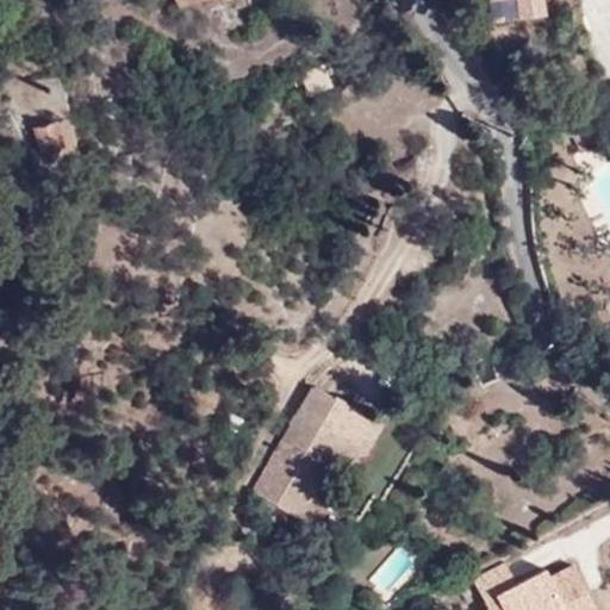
[(174,0),(179,12),(206,0),(174,0)]
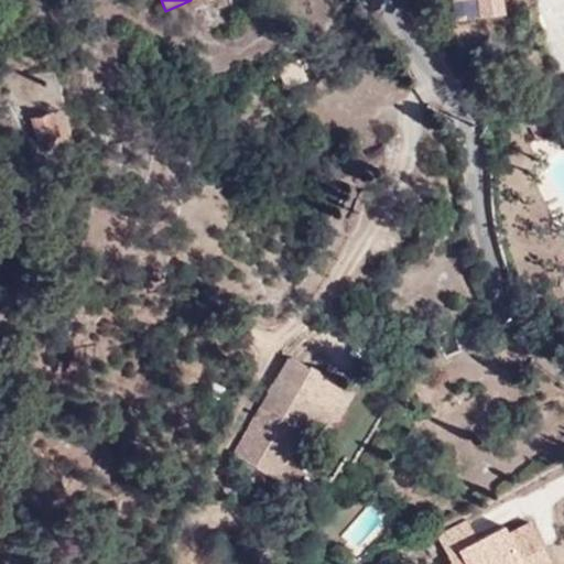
[(49,110),(29,117),(38,140),(41,139),(43,141),(46,142),(51,140),(53,134),(57,134),(49,110)]
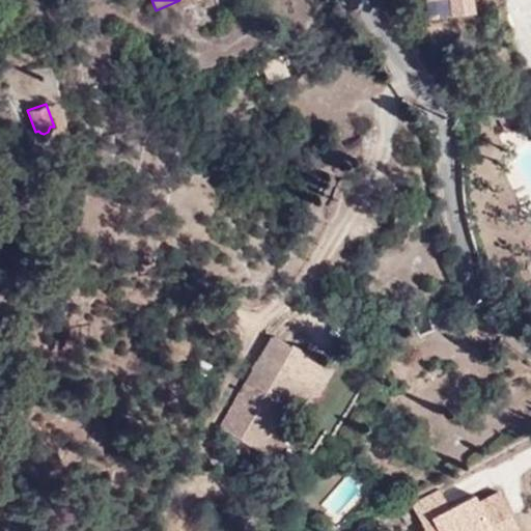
[(132,179),(132,176),(131,173),(130,170),(127,169),(123,168),(120,168),(118,170),(116,172),(115,175),(115,178),(116,182),(118,184),(121,185),(124,185),(128,184),(130,182),(132,179)]
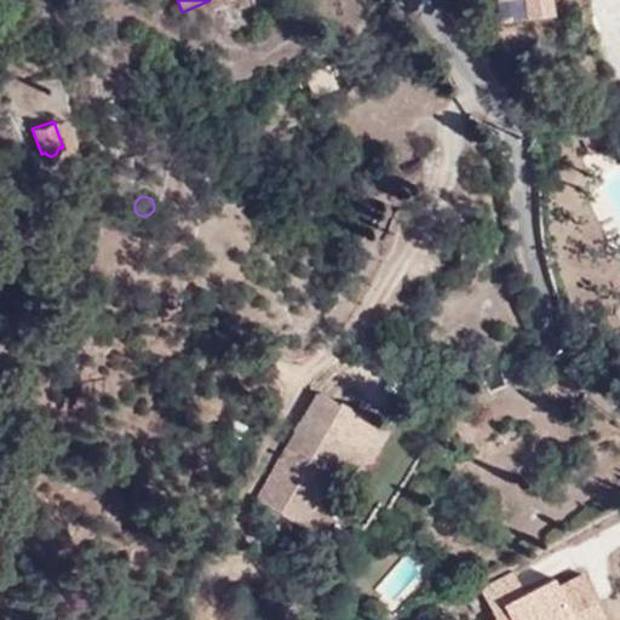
[(315,386),(256,494),(302,521),(332,470),(345,477),(352,461),(368,457),(386,426),(315,386)]
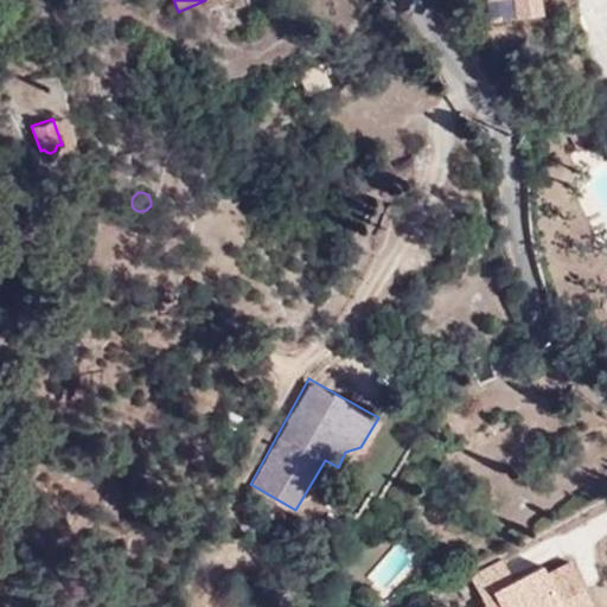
[(500,560),(468,577),(483,606),(594,606),(566,556),(515,579),(500,560)]
